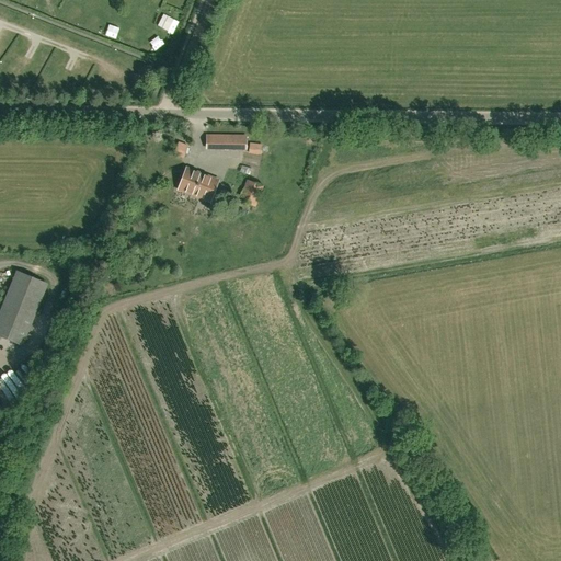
[(106,36),(116,38),(118,26),(109,25),(106,36)]
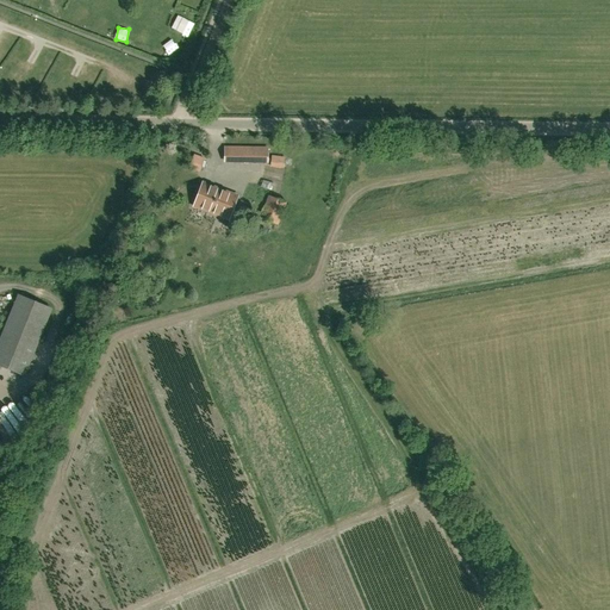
[(266,162),(266,148),(225,147),(225,161),(266,162)]
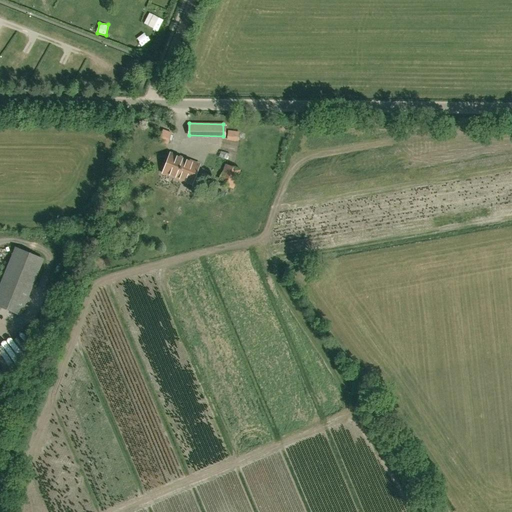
[(199,166),(184,160),(171,155),(162,176),(191,187),(199,166)]
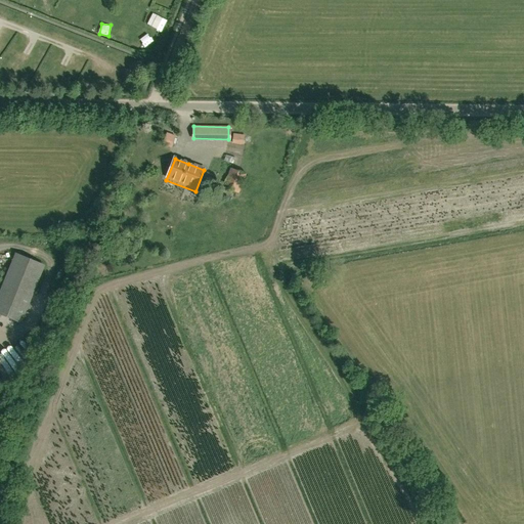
[(238,193),(246,174),(230,168),(223,187),(238,193)]
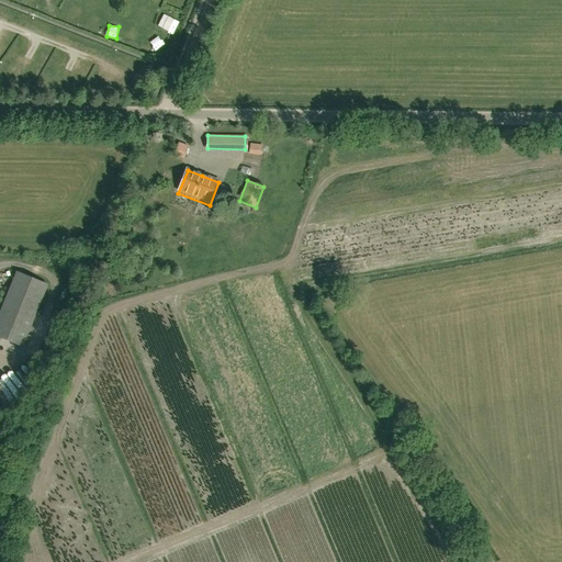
[(112,250),(110,262),(119,263),(121,253),(112,250)]
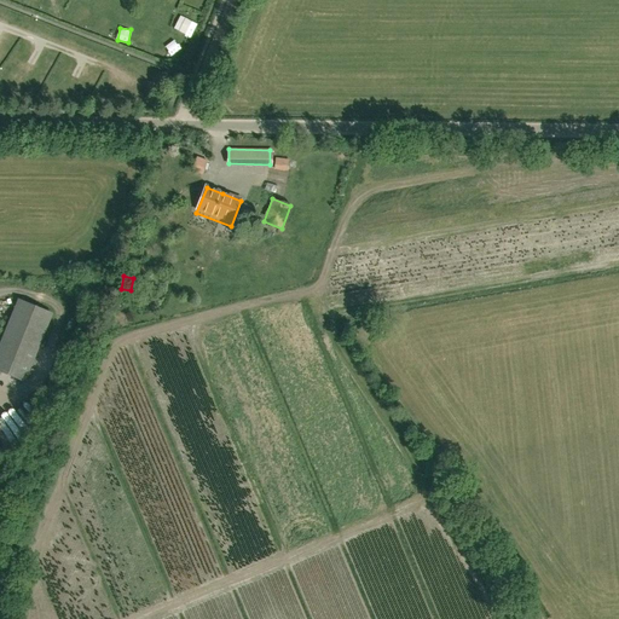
[(77,285),(74,302),(80,304),(84,288),(77,285)]
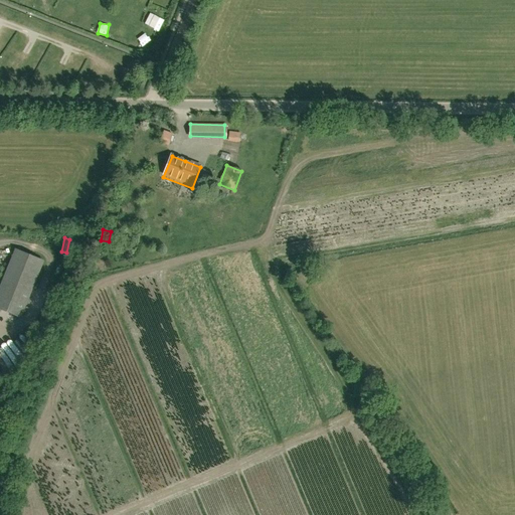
[(0,308),(20,317),(43,262),(15,249),(0,287),(0,308)]
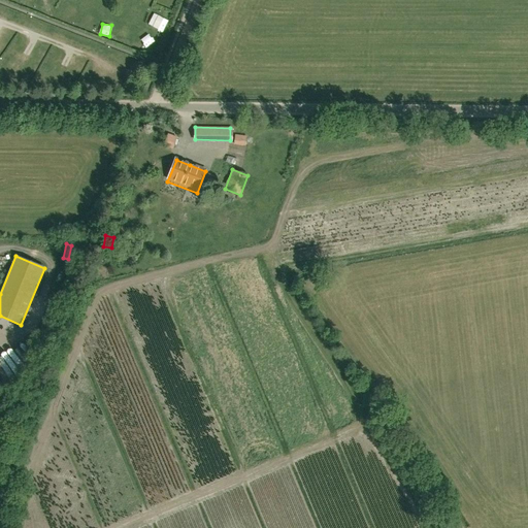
[(0,377),(9,376),(6,359),(0,359),(0,377)]
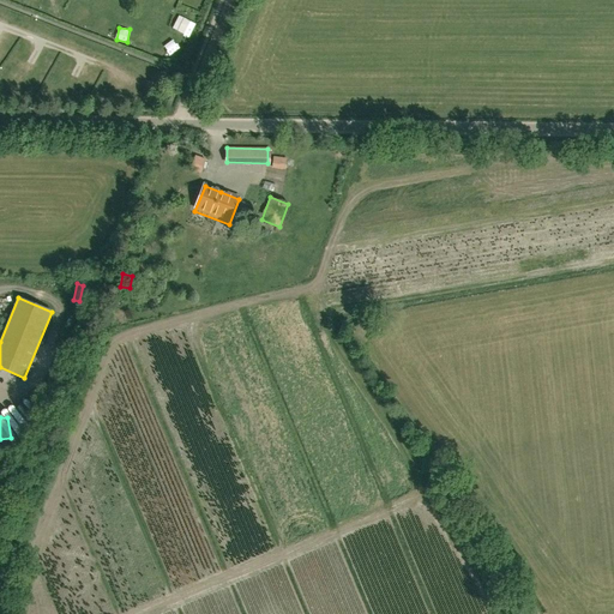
All buildings are outlined.
